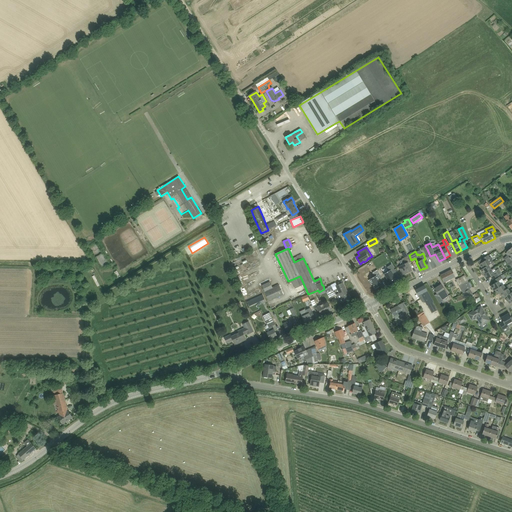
[(490,264),(494,262),(491,257),(489,258),(488,255),(482,259),(484,261),(479,264),(482,269),(490,264)]
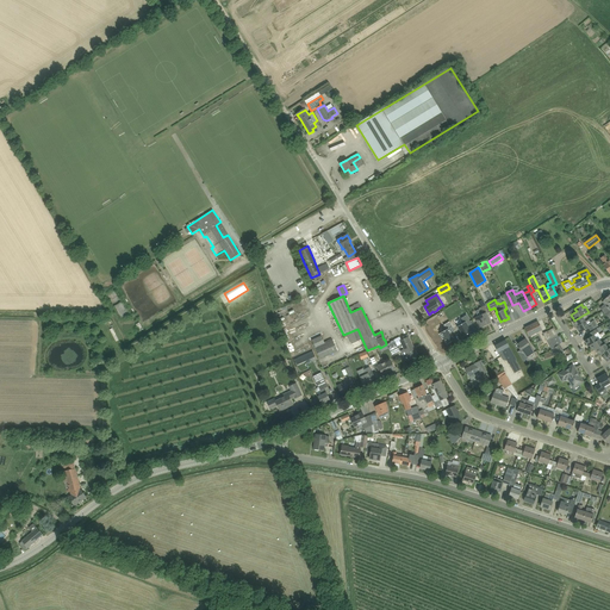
[(475,318),(480,328),(491,323),(487,315),(491,313),(486,305),(481,307),(479,309),(481,315),(475,318)]
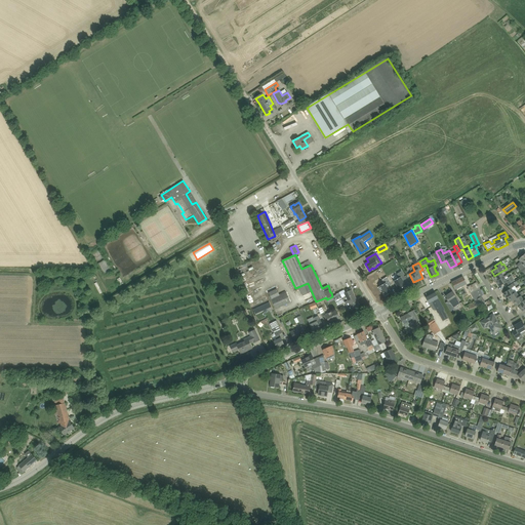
[(493,277),(496,282),(508,275),(507,275),(503,277),(502,275),(506,273),(508,271),(507,269),(502,271),(494,276),(493,277)]
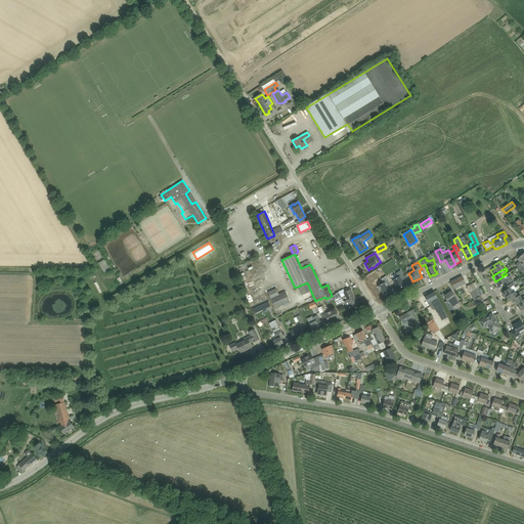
[(403,279),(406,278),(402,271),(396,274),(398,277),(393,279),(399,289),(405,285),(403,279)]
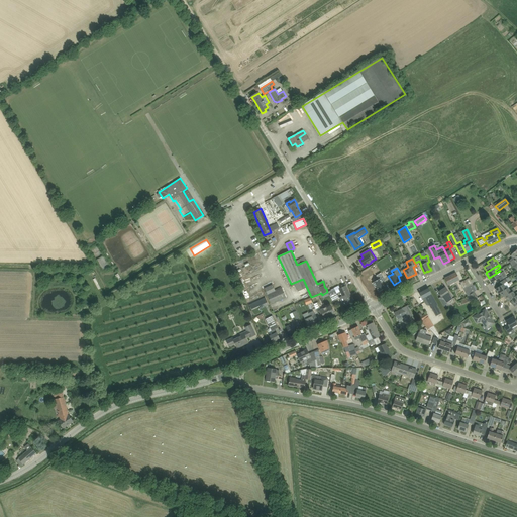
[(500,271),(489,278),(492,283),(496,280),(498,282),(503,279),(500,274),(501,274),(500,271)]
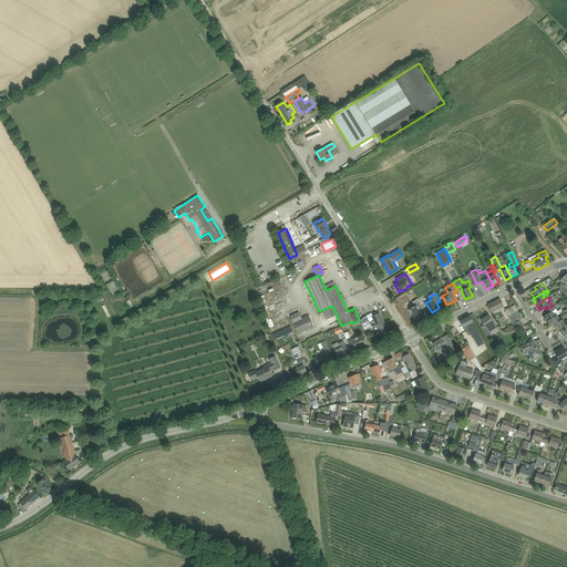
[(492,312),(504,307),(501,299),(488,305),(492,312)]
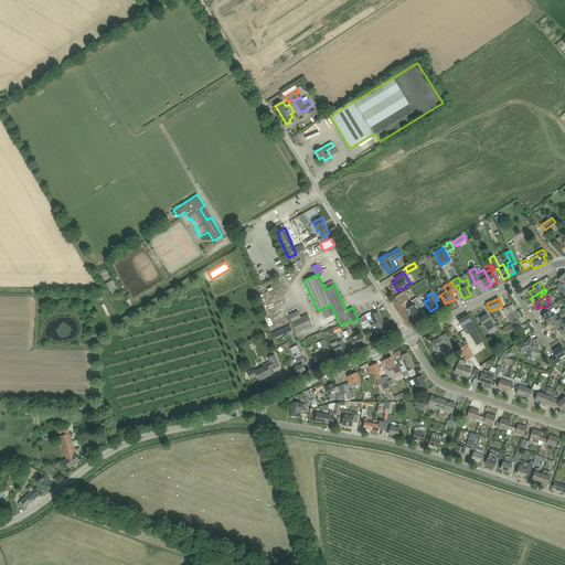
[(422,307),(417,299),(411,304),(413,306),(408,309),(407,310),(409,313),(411,313),(414,319),(422,315),(418,309),(422,307)]
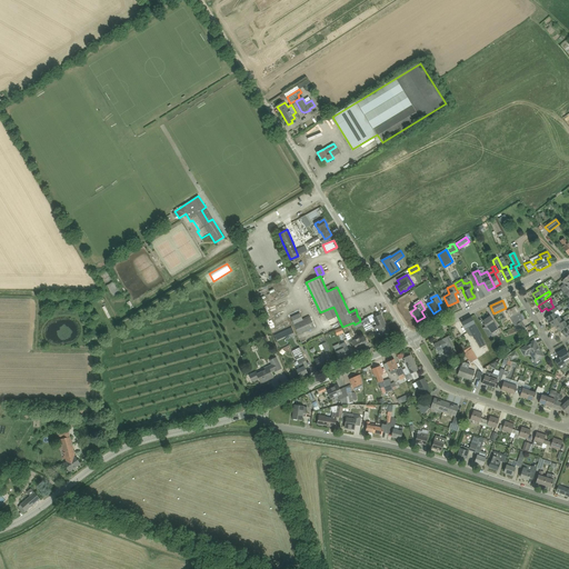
[(517,306),(507,311),(510,318),(516,315),(519,322),(521,321),(523,320),(517,306)]
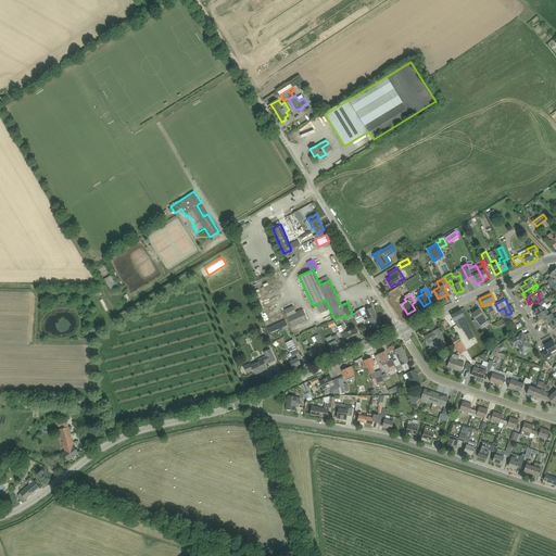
[(548,307),(545,303),(545,302),(544,300),(535,304),(538,307),(533,311),(536,316),(538,315),(544,311),(546,310),(548,307)]
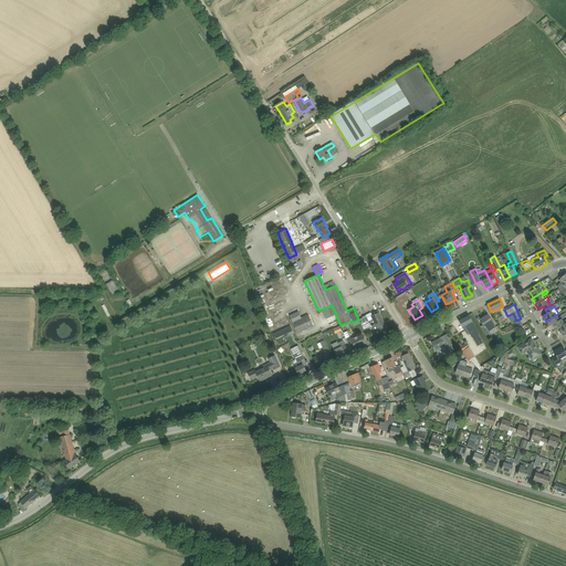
[(290,316),(293,323),(297,333),(313,326),(308,315),(302,318),(299,312),(290,316)]
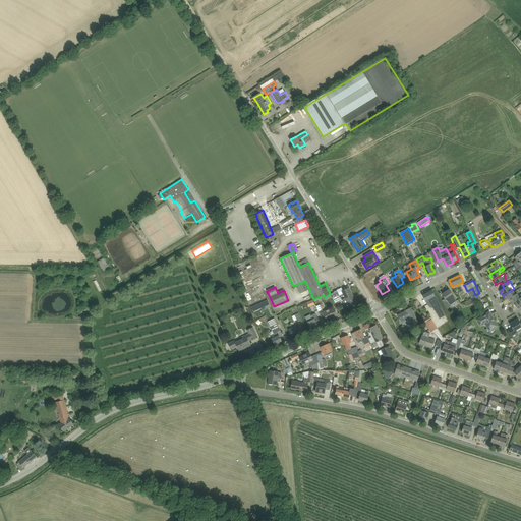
[(356,303),(349,288),(342,291),(345,298),(342,300),(346,308),(349,306),(350,306),(356,303)]
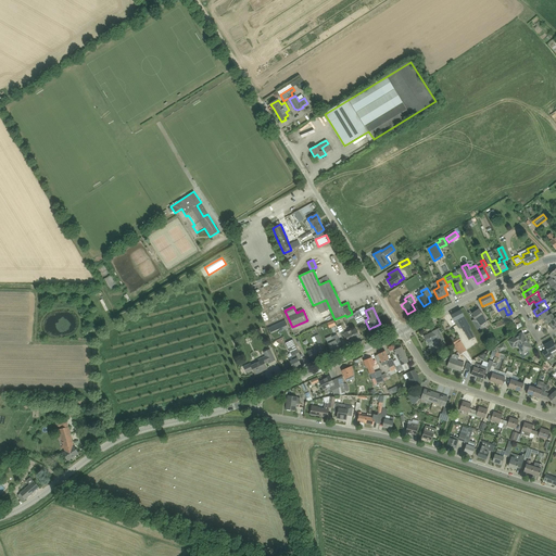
[(352,314),(354,316),(357,324),(365,320),(361,313),(359,310),(356,312),(355,312),(352,314)]
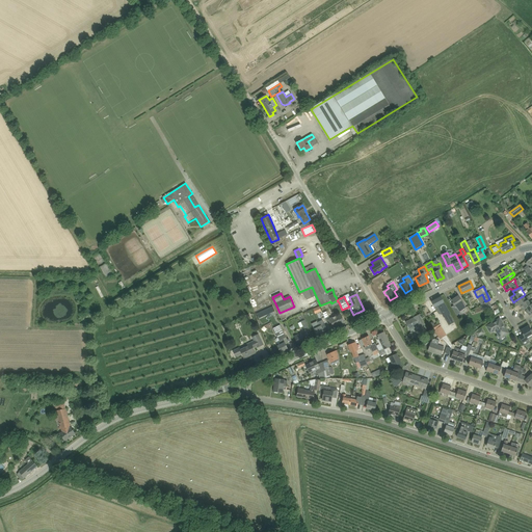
[(449,325),(454,322),(444,303),(445,303),(441,296),(431,300),(435,308),(436,311),(440,309),(449,325)]
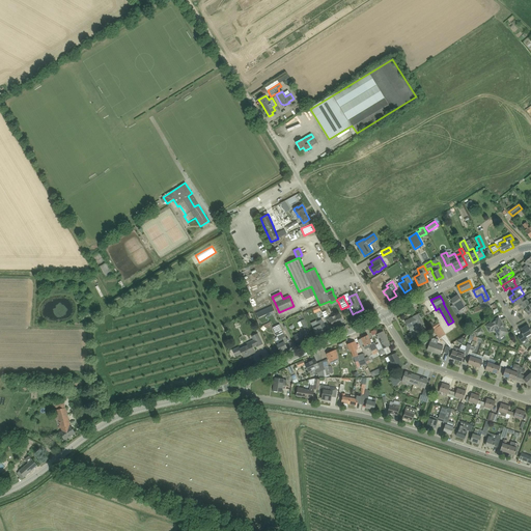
[(459,311),(465,307),(457,296),(451,300),(454,304),(451,306),(456,314),(459,311)]
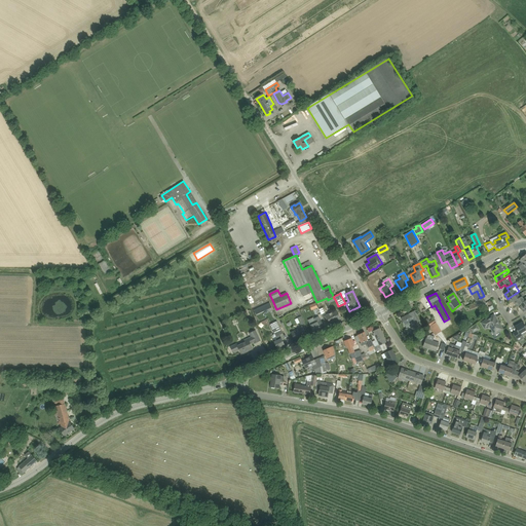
[(515,294),(509,298),(512,303),(514,301),(522,297),(523,296),(522,294),(519,296),(517,293),(515,294)]
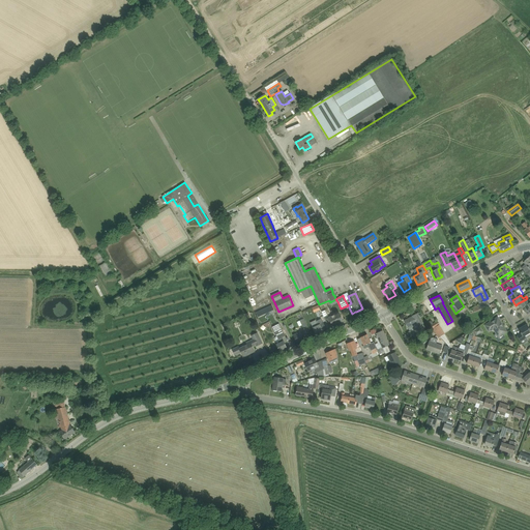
[(528,303),(529,302),(529,298),(527,301),(526,299),(518,303),(521,308),(523,307),(528,303)]
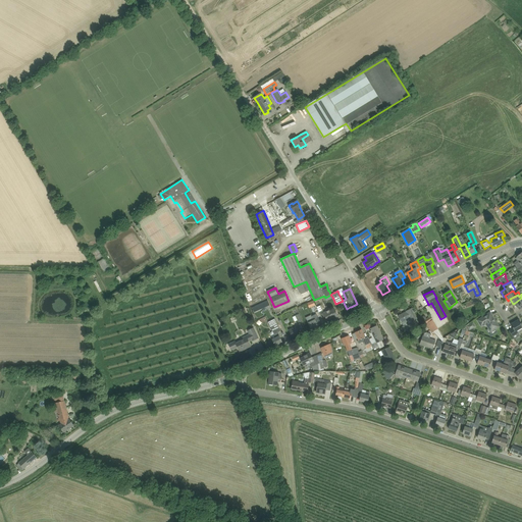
[(473,298),(477,305),(483,302),(478,295),(476,296),(473,298)]
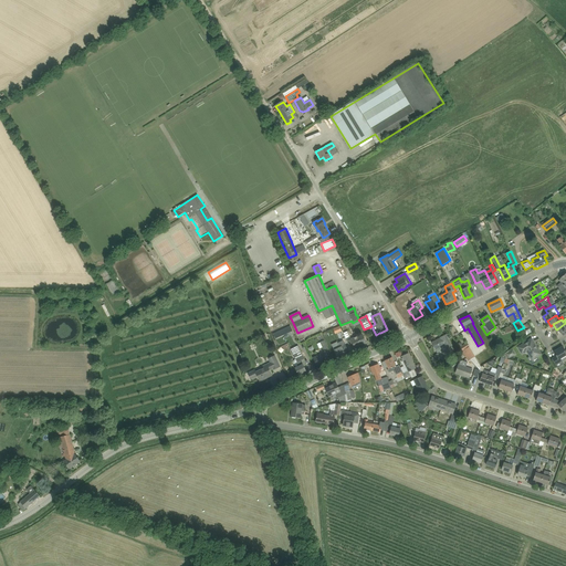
[(290,326),(275,333),(278,337),(283,334),(283,335),(287,333),(290,336),(294,334),(292,331),(290,326)]
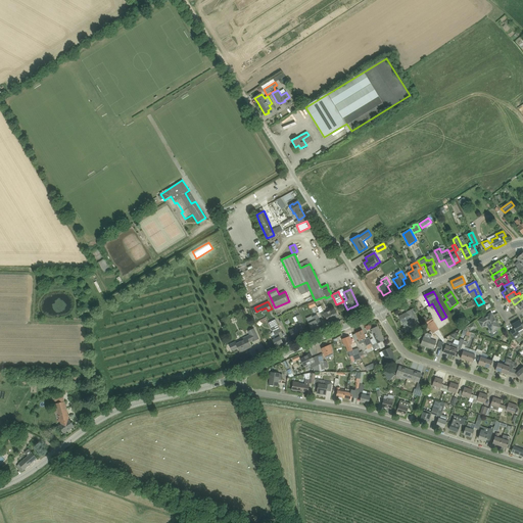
[(324,314),(328,322),(338,317),(335,308),(324,314)]
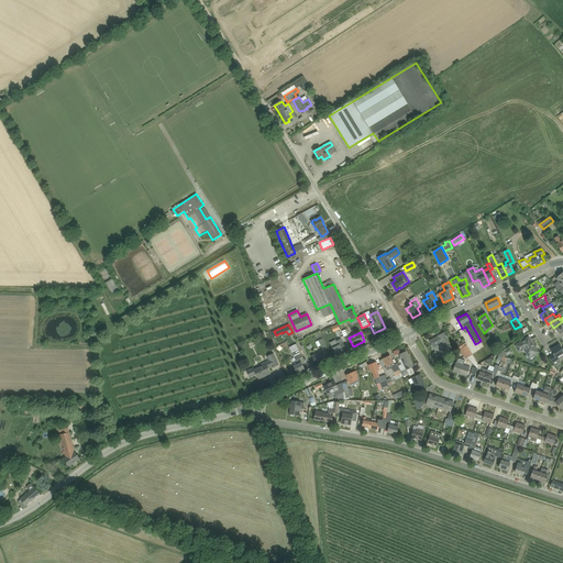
[(434,351),(444,346),(450,344),(443,333),(438,335),(439,337),(434,339),(433,339),(430,340),(431,340),(430,341),(434,351)]
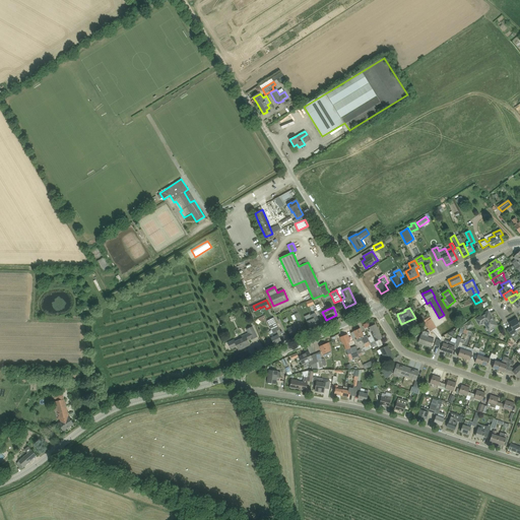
[(484,322),(489,330),(497,325),(492,318),(491,318),(488,312),(476,319),(479,325),(484,322)]
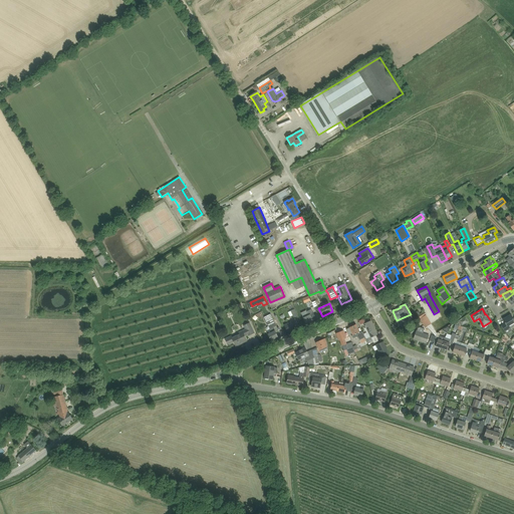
[(303,317),(306,324),(316,319),(313,312),(311,309),(307,311),(308,314),(303,317)]
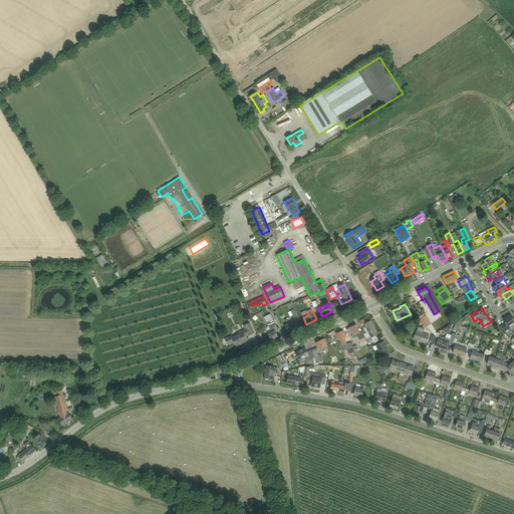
[(454,315),(457,320),(458,320),(461,318),(462,317),(458,312),(454,315)]
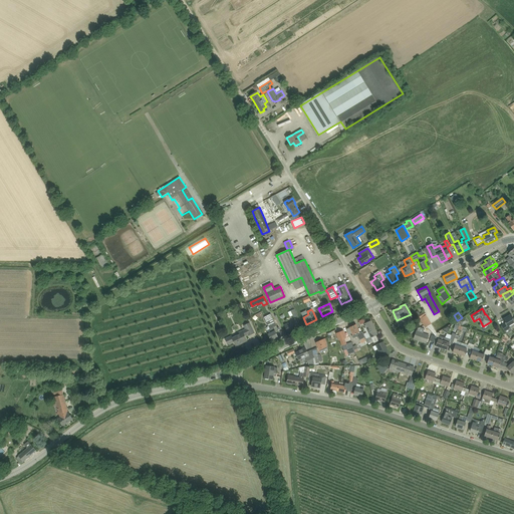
[(505,323),(502,325),(507,334),(512,330),(511,328),(509,325),(513,322),(513,319),(511,314),(503,319),(505,323)]
